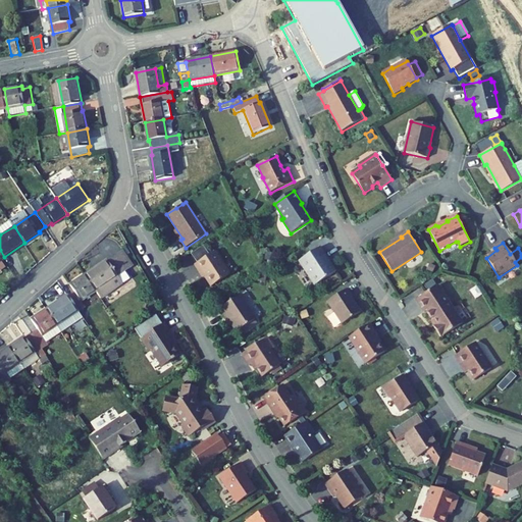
[(192,254),(197,263),(209,255),(203,246),(192,254)]
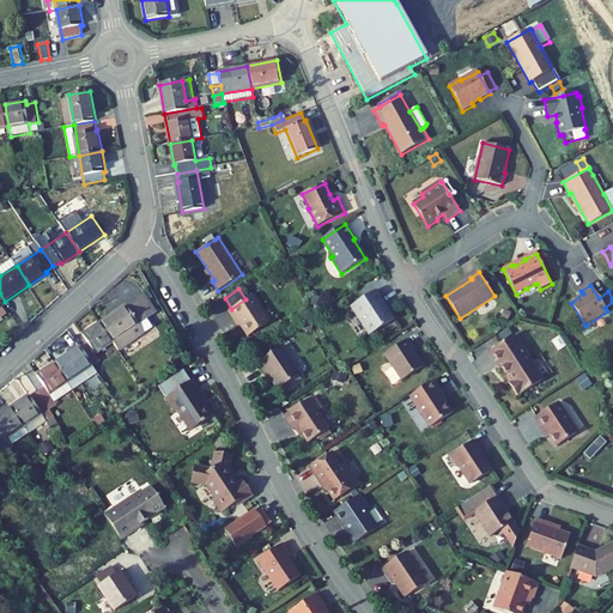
[(370,335),(395,320),(388,309),(387,310),(384,305),(386,305),(376,291),(351,307),(370,335)]
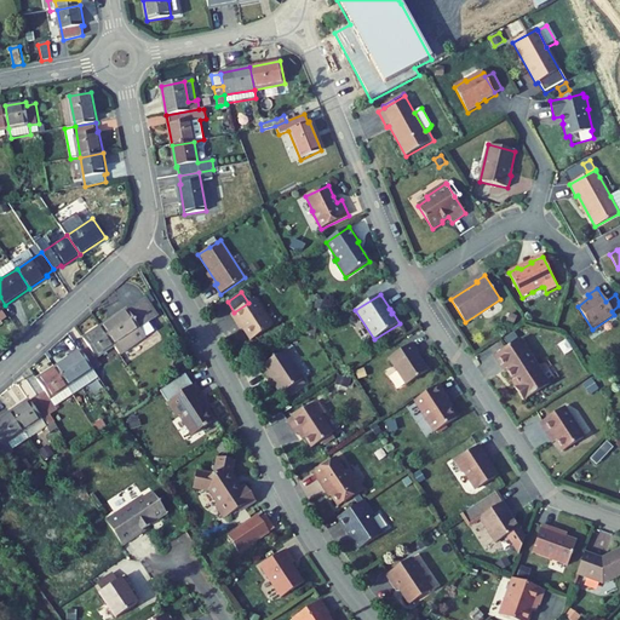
[(137,303),(149,322),(159,317),(145,298),(137,303)]
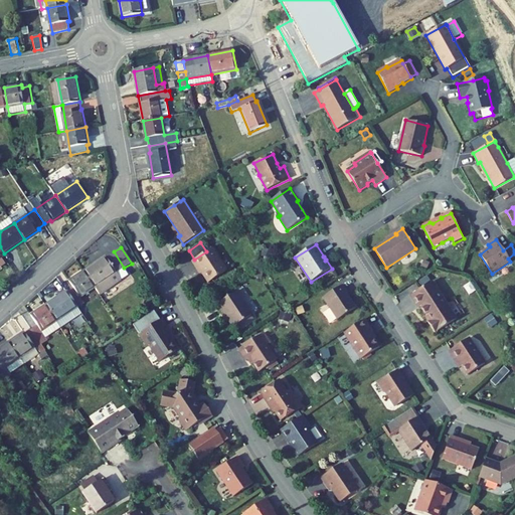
[(226,272),(211,248),(206,251),(194,260),(192,261),(197,269),(198,268),(208,283),(226,272)]
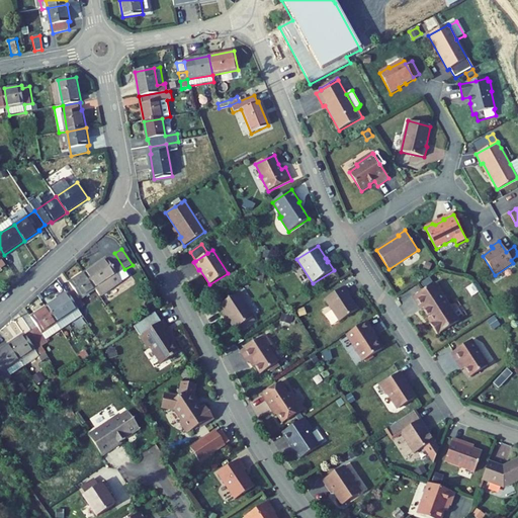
[(85,273),(96,288),(101,296),(122,282),(117,274),(124,269),(114,253),(107,258),(106,258),(85,273)]
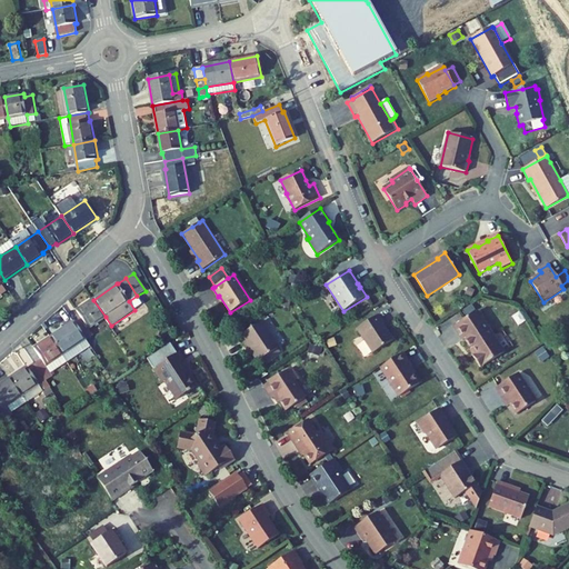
[(470,299),(475,291),(467,287),(462,295),(470,299)]
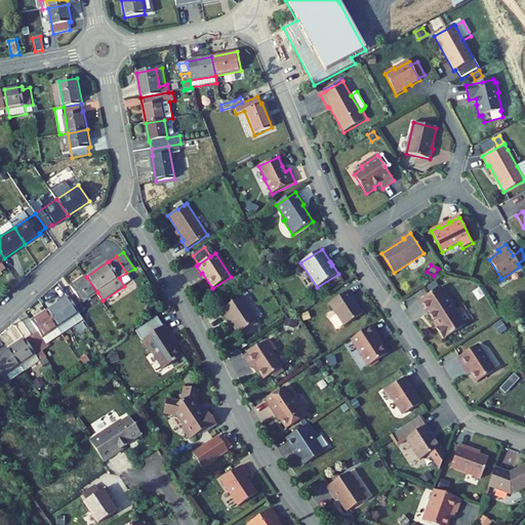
[(480,278),(483,271),(476,270),(474,277),(480,278)]
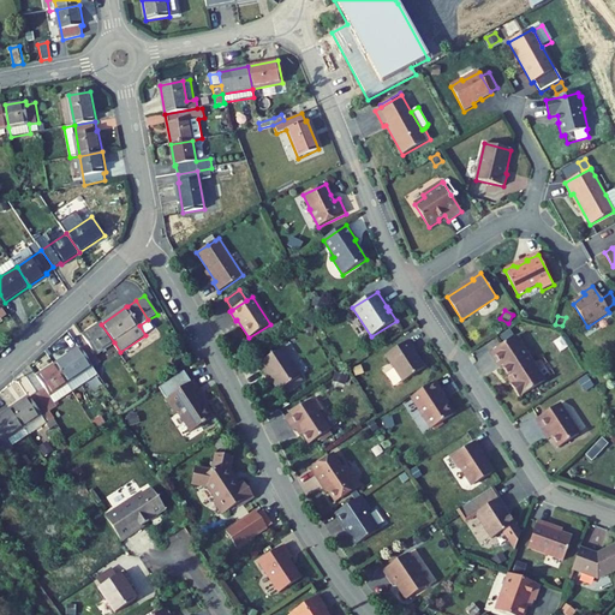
[(303,330),(312,333),(314,324),(305,322),(303,330)]
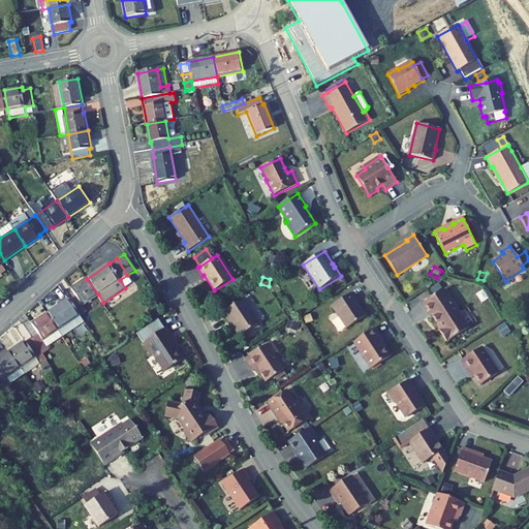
[(87,279),(71,289),(75,297),(69,301),(80,316),(86,312),(82,306),(98,294),(87,279)]
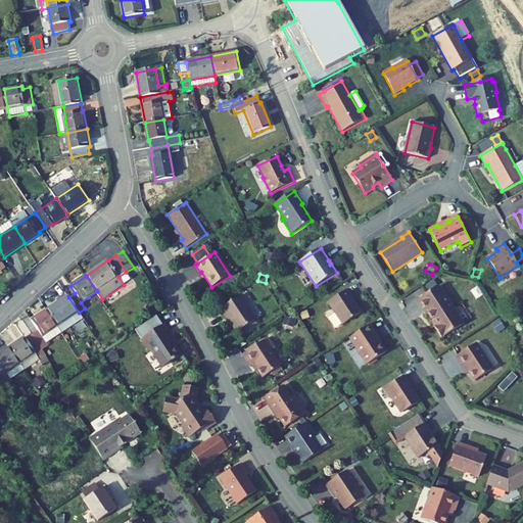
[(435,327),(442,338),(464,324),(439,286),(418,300),(425,313),(427,312),(436,326),(435,327)]
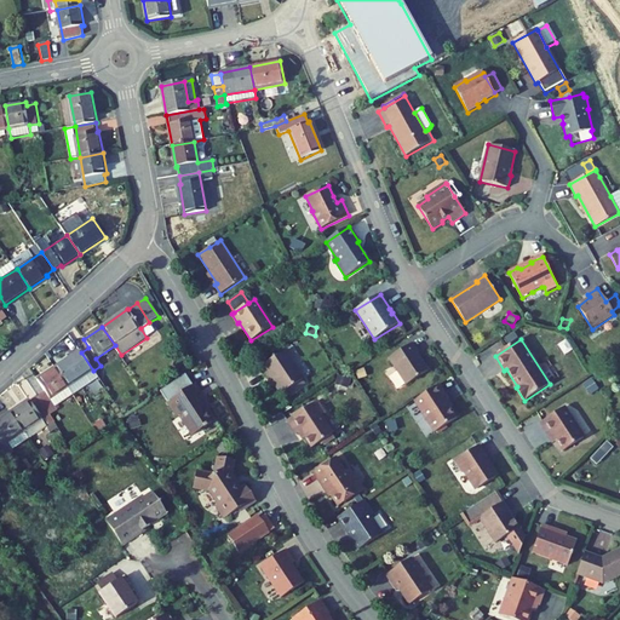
[(407,385),(429,371),(417,354),(418,352),(413,343),(389,359),(407,385)]
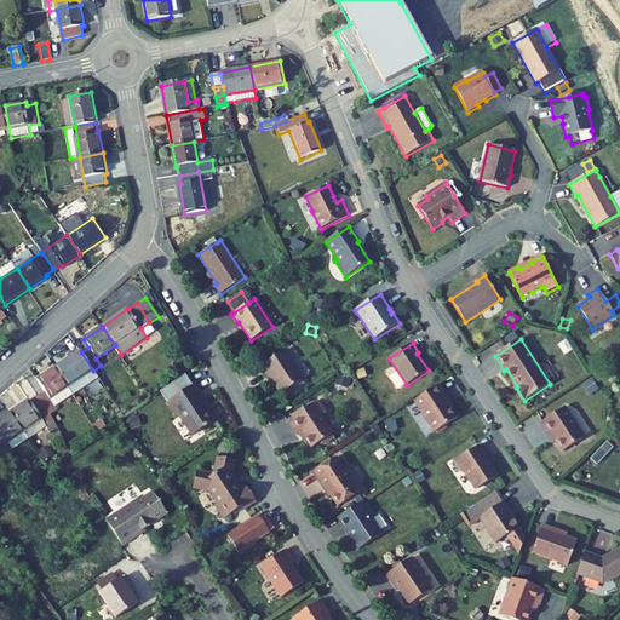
[(91,384),(98,378),(93,371),(81,352),(80,350),(55,367),(68,388),(86,377),(91,384)]
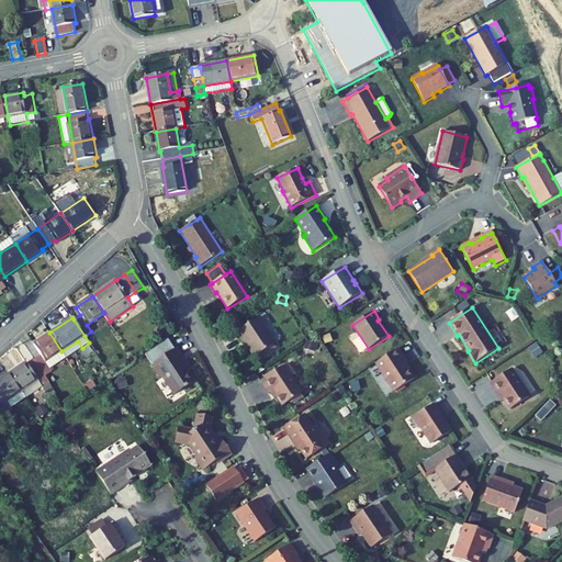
[(258,356),(274,345),(276,345),(258,318),(236,333),(242,340),(243,340),(255,358),(258,356)]
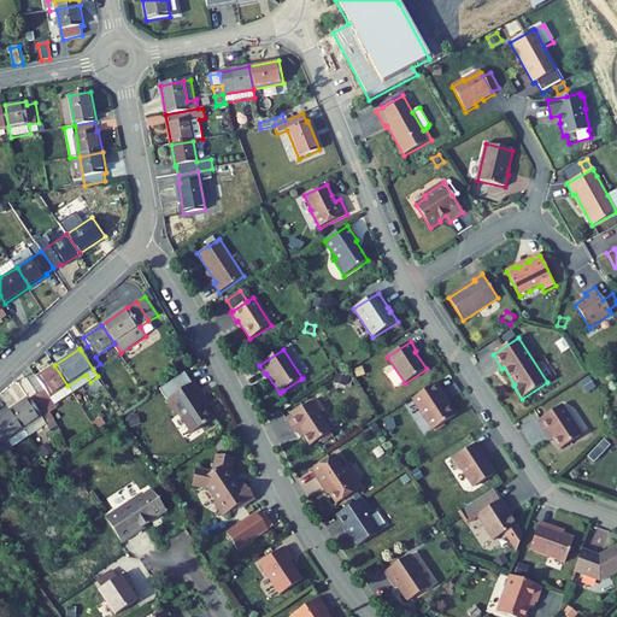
[(54,365),(36,377),(45,391),(37,395),(50,413),(57,409),(56,405),(51,398),(60,392),(65,399),(72,393),(68,386),(54,365)]
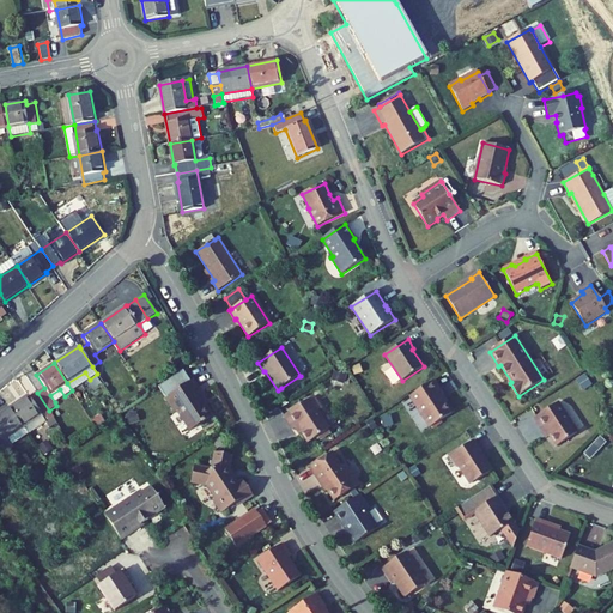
[(190,431),(213,417),(205,405),(202,406),(195,394),(199,390),(192,380),(190,381),(184,371),(159,388),(176,413),(177,412),(190,431)]
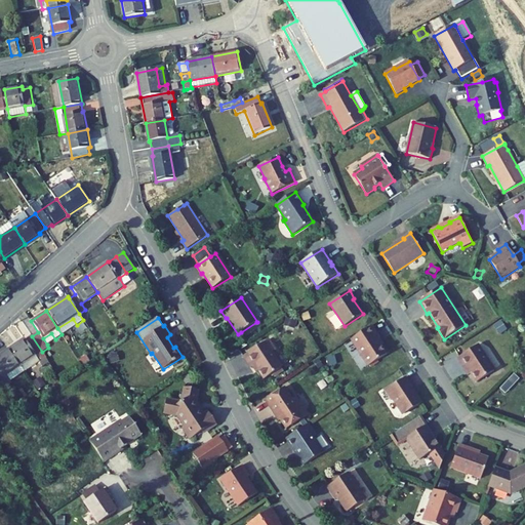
[(284,325),(294,329),(297,321),(287,318),(284,325)]
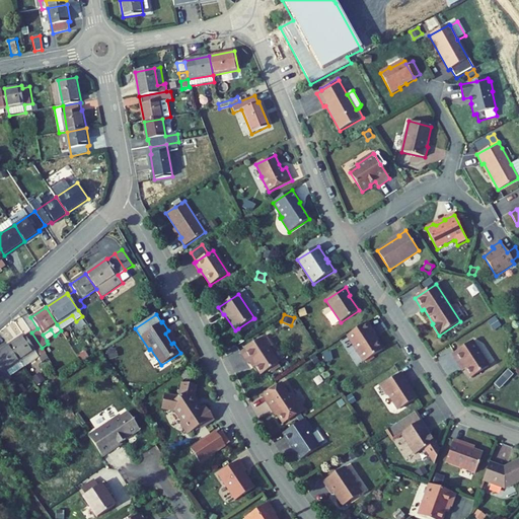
[(76,321),(72,315),(57,324),(61,330),(76,321)]
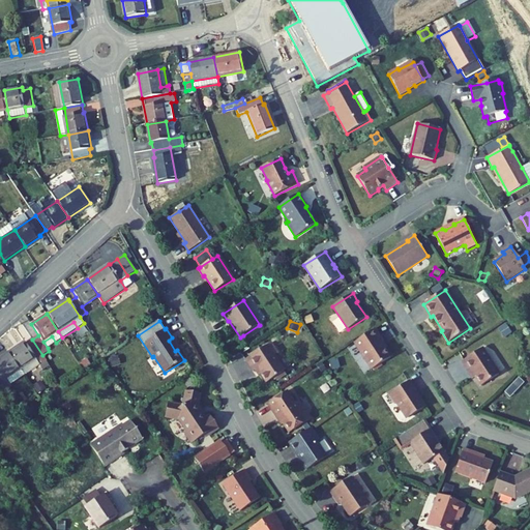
[(505,337),(511,332),(506,323),(499,328),(505,337)]
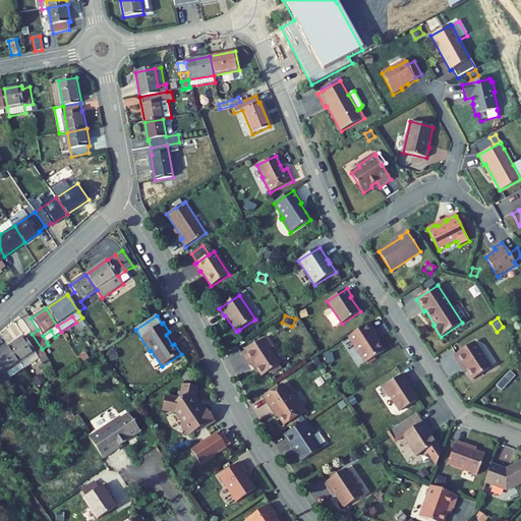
[(240,333),(256,322),(254,320),(239,330),(240,333)]
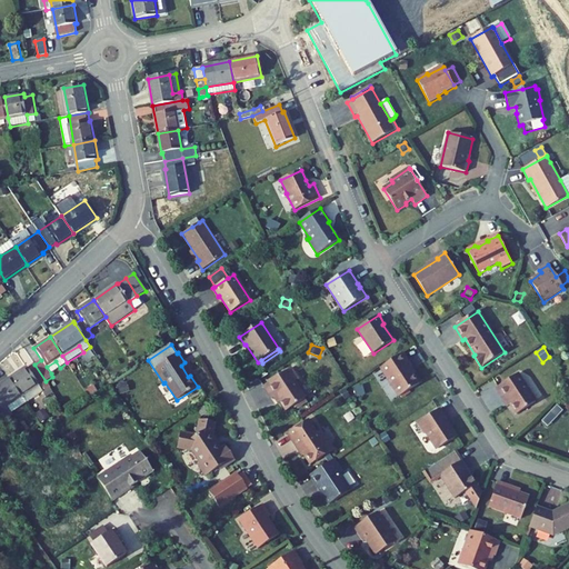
[(420,383),(410,368),(412,367),(403,353),(380,368),(399,397),(420,383)]
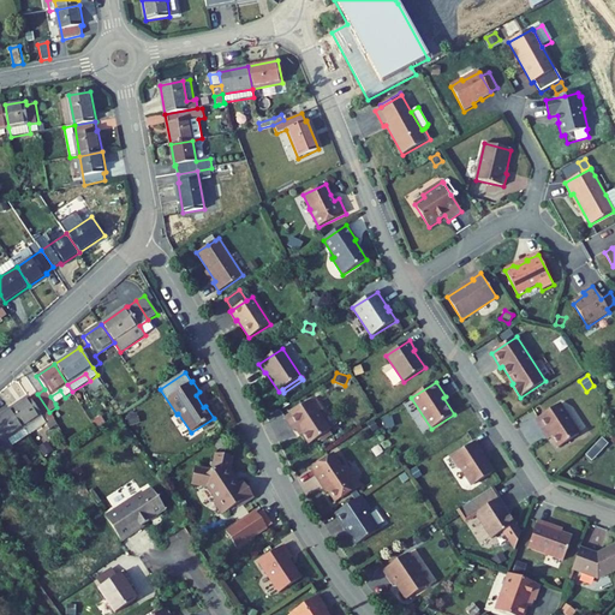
[(51,396),(55,404),(65,398),(60,390),(51,396)]
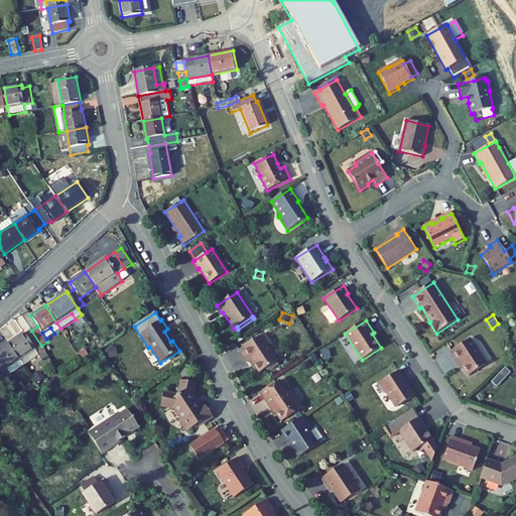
[(39,356),(45,352),(41,346),(31,331),(25,335),(24,334),(9,344),(24,365),(38,355),(39,356)]
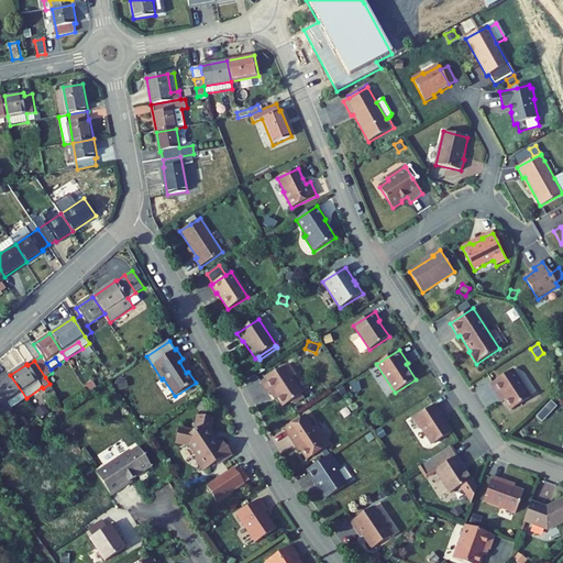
[(283,407),(291,401),(301,395),(291,379),(296,377),(287,364),(261,382),(269,395),(274,392),(283,407)]
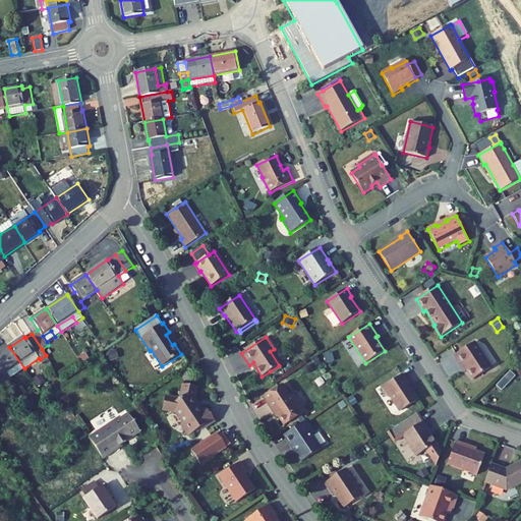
[(473,380),(491,367),(474,342),(454,355),(462,367),(464,366),(473,380)]
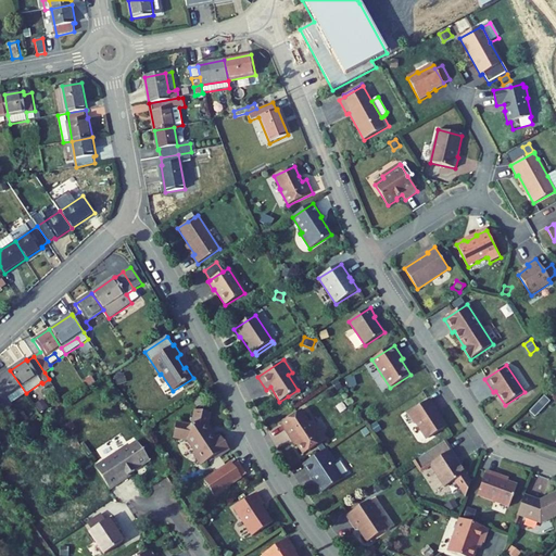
[(26,393),(10,370),(0,376),(0,403),(1,405),(4,411),(12,405),(11,403),(26,394),(26,393)]
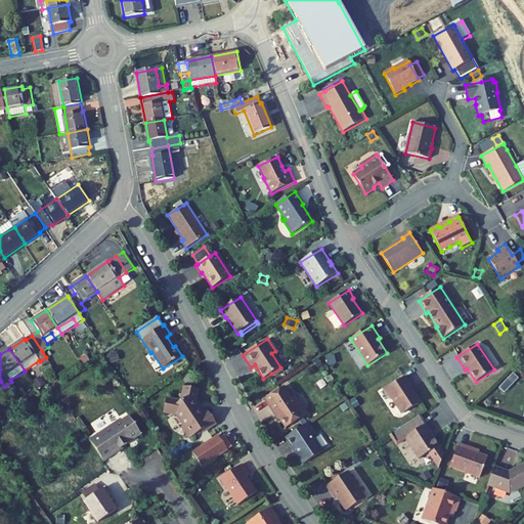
[(313,359),(317,366),(322,363),(318,356),(313,359)]
